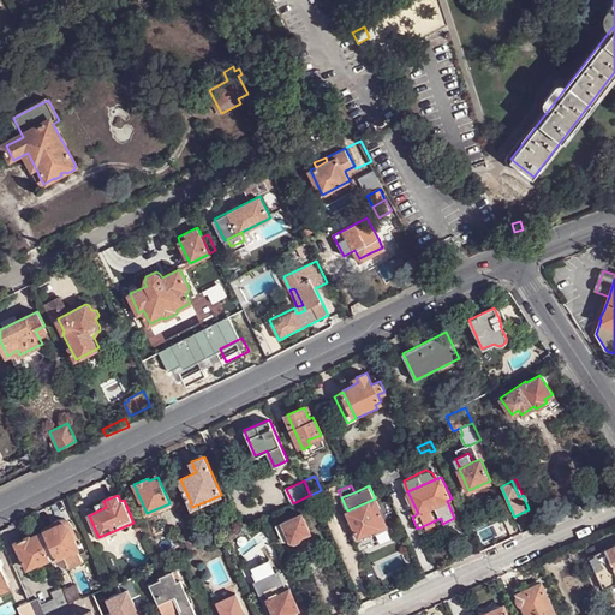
[(370,530),(375,529),(376,531),(384,527),(387,526),(375,499),(347,511),(352,520),(358,533),(358,535),(370,530)]
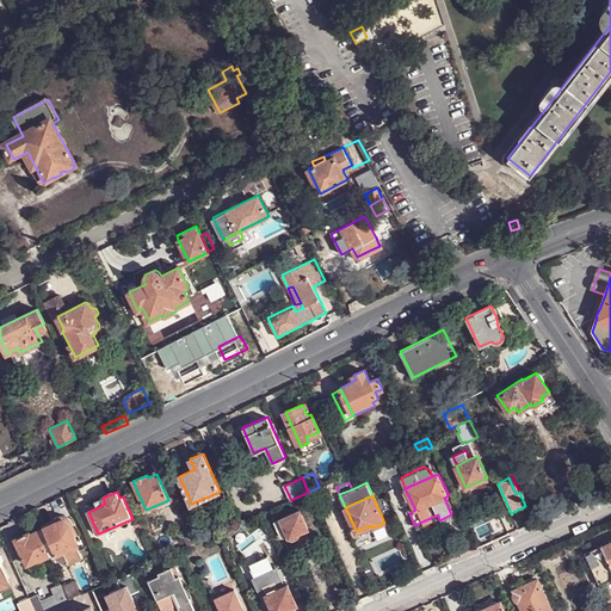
[(309,528),(300,508),(281,517),(285,526),(288,534),(289,536),(295,538),(298,536),(301,532),(309,528)]
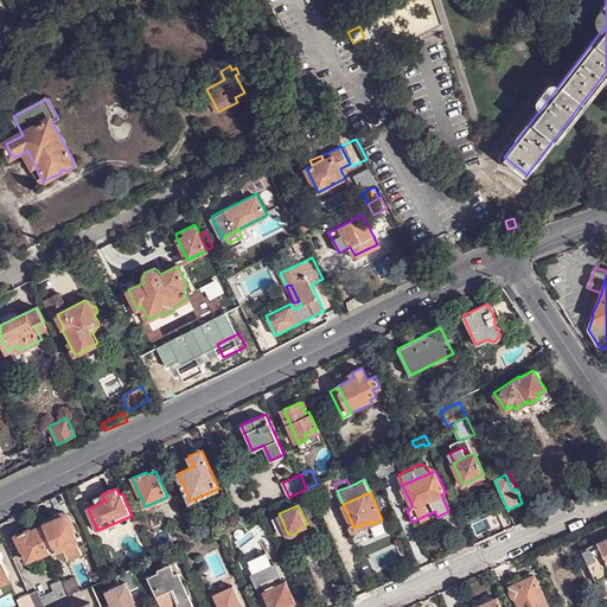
[(276,526),(283,523),(279,513),(273,517),(276,526)]
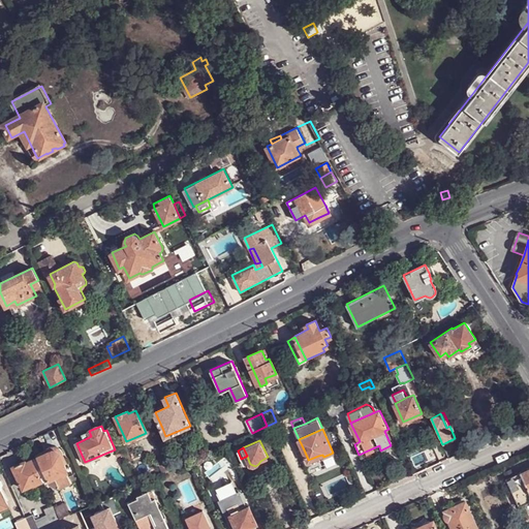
[(67,472),(68,471),(64,464),(61,456),(58,450),(57,448),(55,448),(49,450),(49,449),(37,455),(38,457),(48,478),(49,479),(56,476),(57,476),(67,472)]
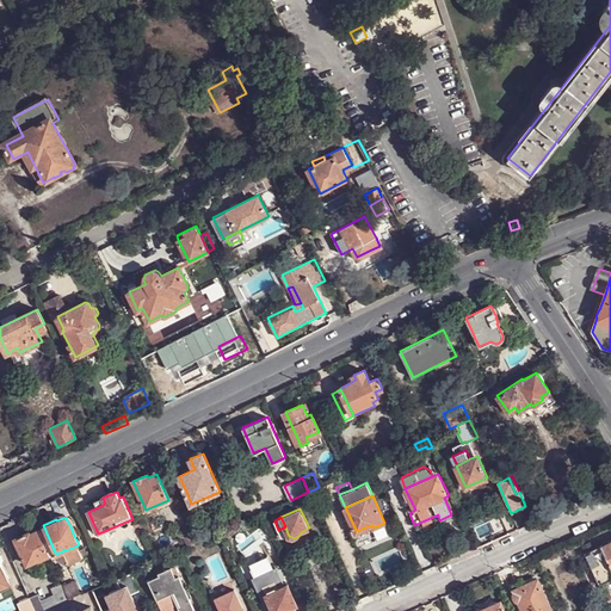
[(198,542),(191,526),(181,530),(189,547),(198,542)]
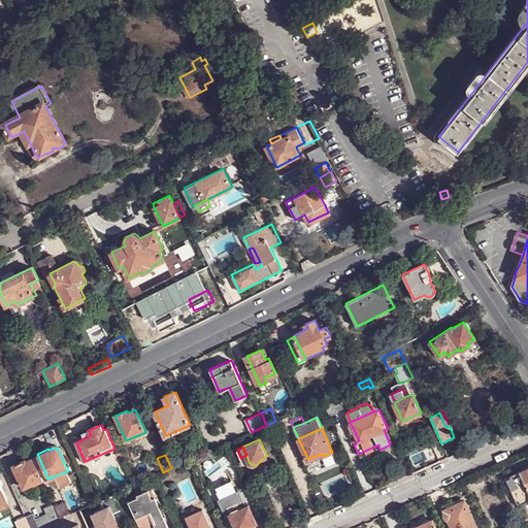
[(243,464),(249,461),(246,455),(240,458),(243,464)]
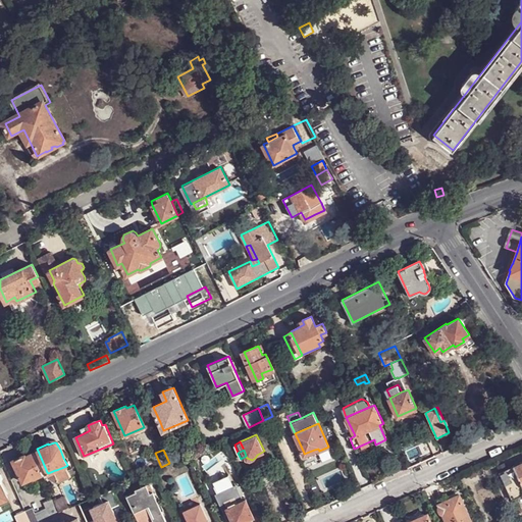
[(38,451),(33,453),(42,474),(47,472),(38,451)]
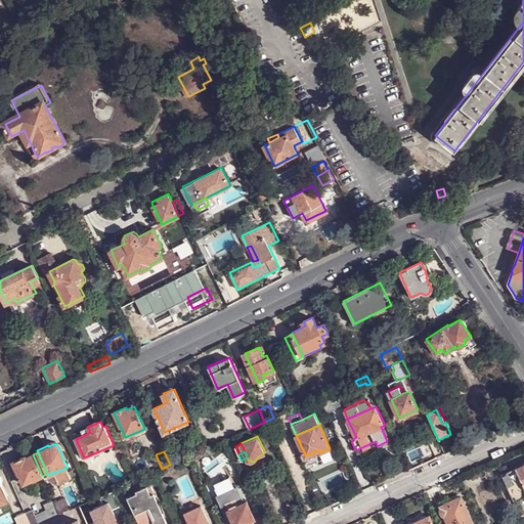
[(24,484),(34,479),(34,480),(42,476),(33,454),(26,457),(25,456),(13,462),(24,484)]
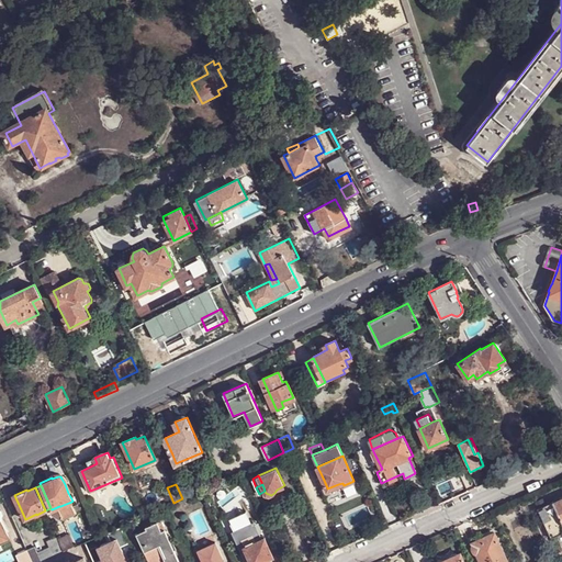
[(200,498),(206,495),(203,489),(198,492),(200,498)]
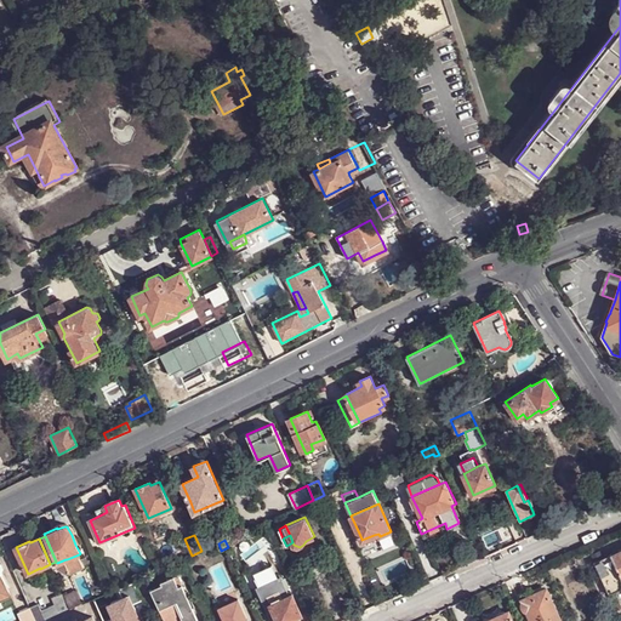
[(620,548),(611,553),(610,552),(610,553),(620,577),(620,576),(620,548)]
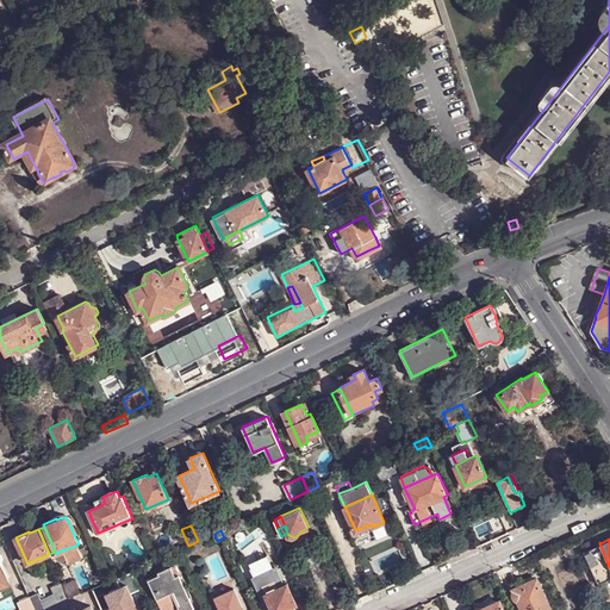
[(597,583),(609,577),(609,566),(609,567),(599,543),(583,551),(597,583)]
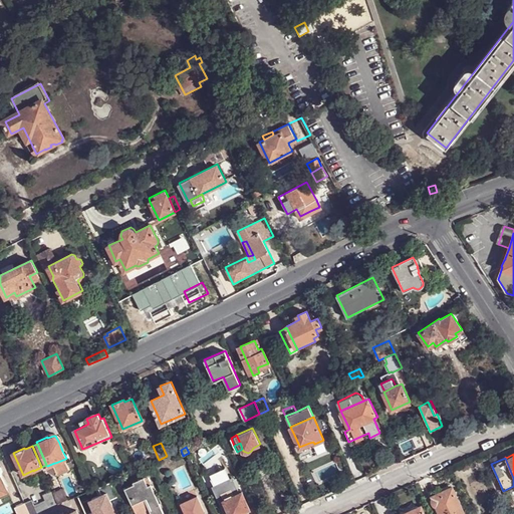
[(65,459),(55,463),(60,473),(62,472),(68,469),(69,468),(69,467),(67,462),(65,459)]
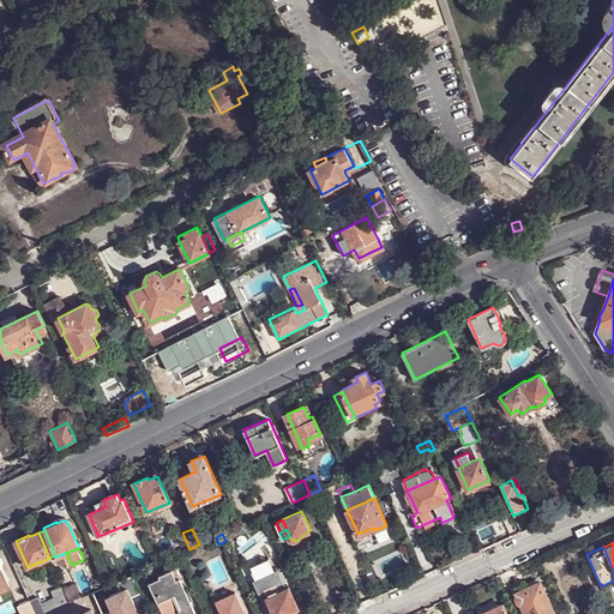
[(65,553),(56,557),(58,560),(70,565),(72,565),(66,553),(65,553)]
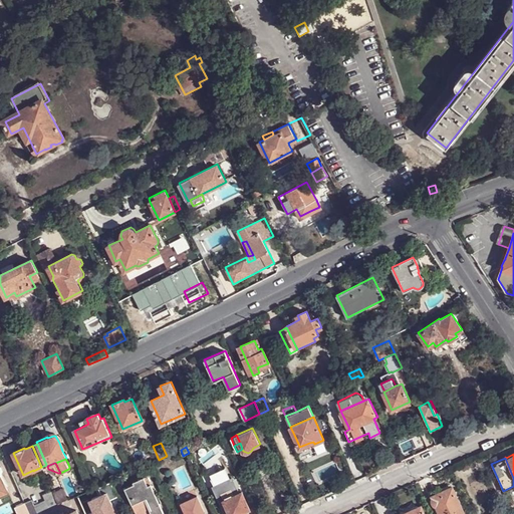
[(144,468),(131,475),(134,482),(148,476),(144,468)]
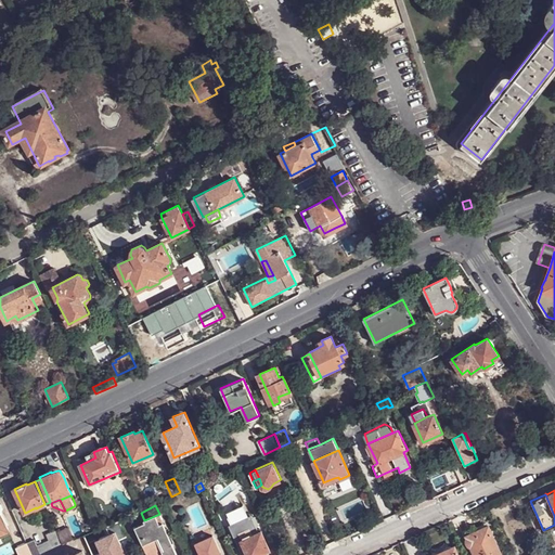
[(145,523),(136,527),(147,554),(156,554),(163,553),(164,554),(173,554),(177,554),(159,514),(144,520),(145,523)]
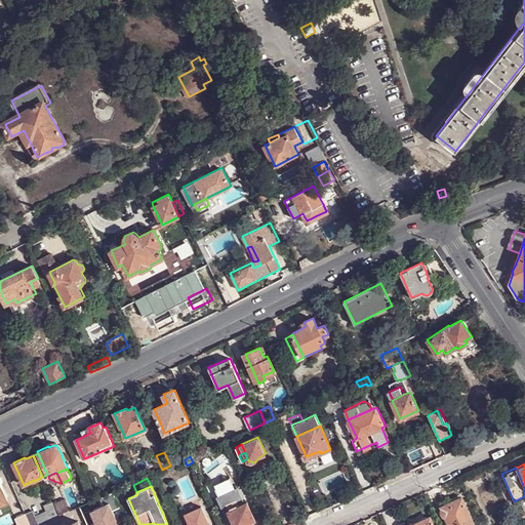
[(239,489),(217,498),(230,524),(231,524),(232,524),(240,524),(244,523),(247,524),(250,524),(253,523),(254,519),(255,519),(247,501),(245,502),(239,489)]
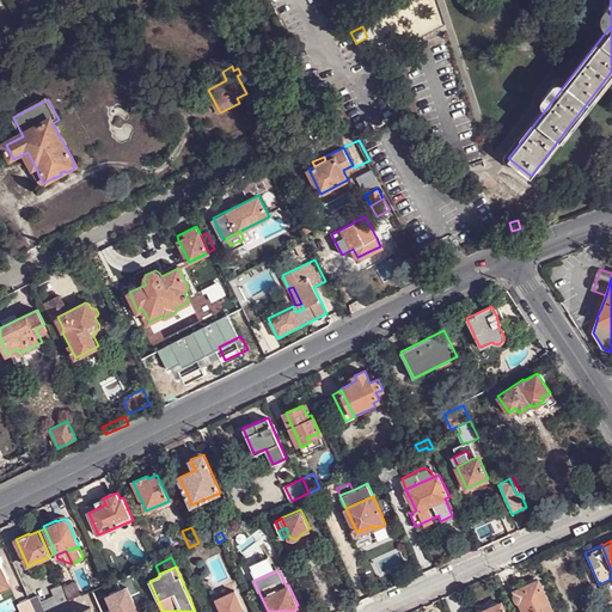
[(133,573),(116,580),(118,586),(108,591),(116,611),(139,611),(130,593),(140,588),(133,573)]
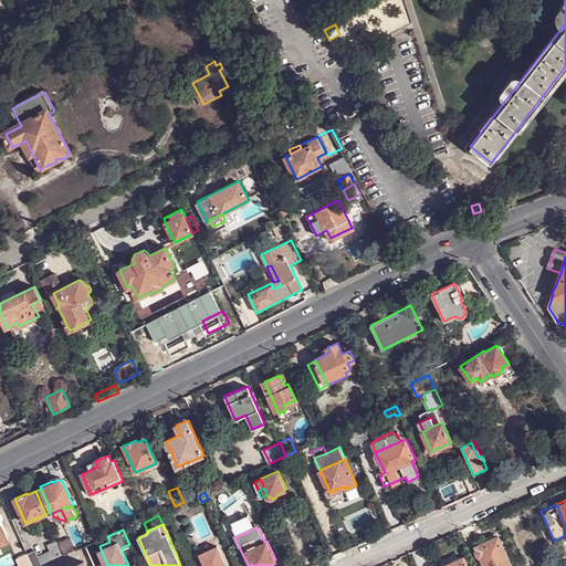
[(473,542),(475,545),(495,536),(494,533),(482,538),(482,537),(473,542)]
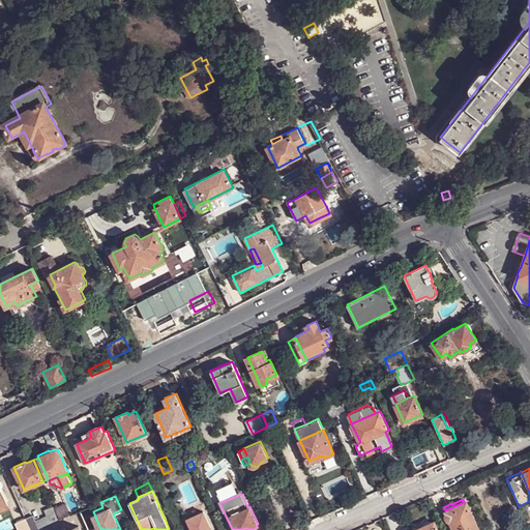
[(452,529),(455,529),(475,522),(466,501),(464,502),(445,510),(443,514),(445,519),(448,520),(452,529)]
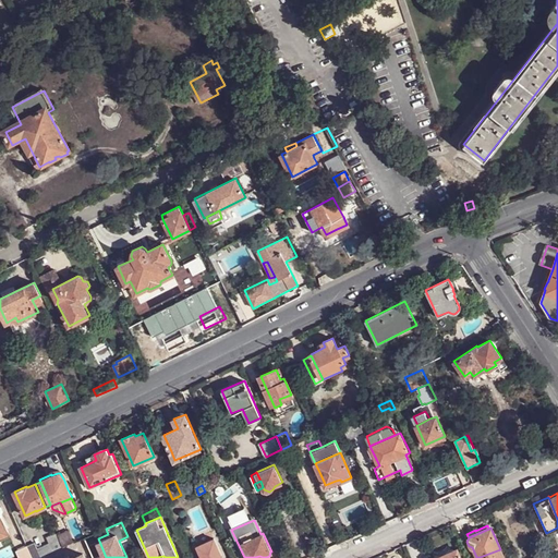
[(63,548),(74,543),(69,530),(58,534),(63,548)]
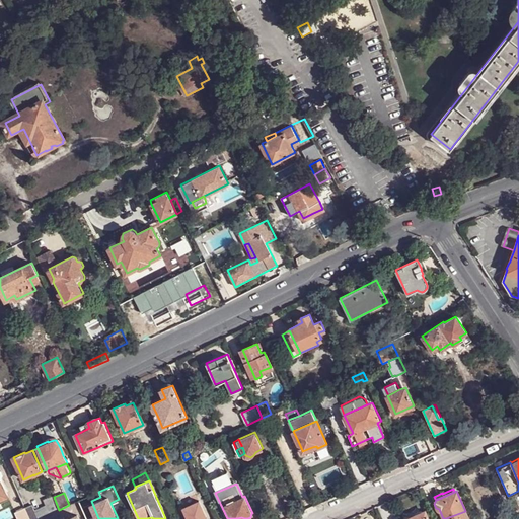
[(44,500),(47,506),(34,511),(32,505),(25,508),(29,518),(38,518),(59,510),(54,497),(53,496),(44,500)]
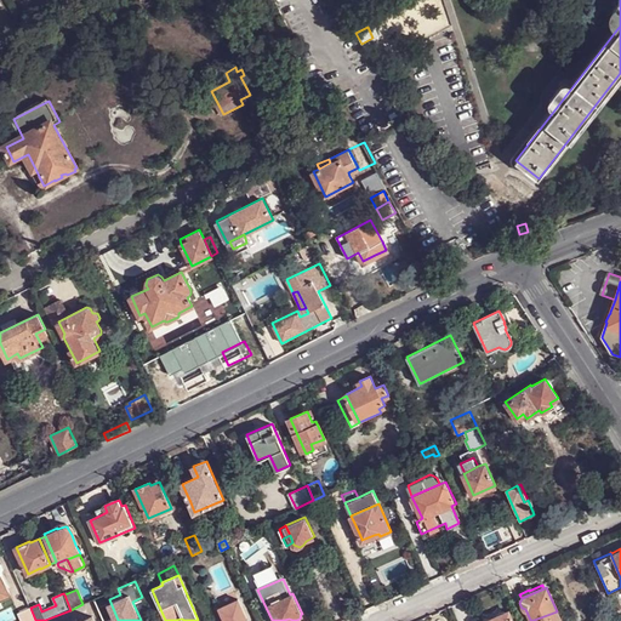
[(248,620),(237,598),(217,608),(222,620),(248,620)]
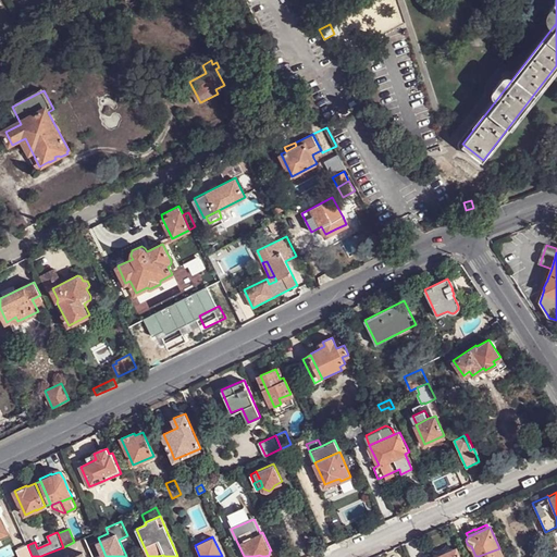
[(32,556),(27,545),(26,544),(15,549),(17,556),(32,556)]
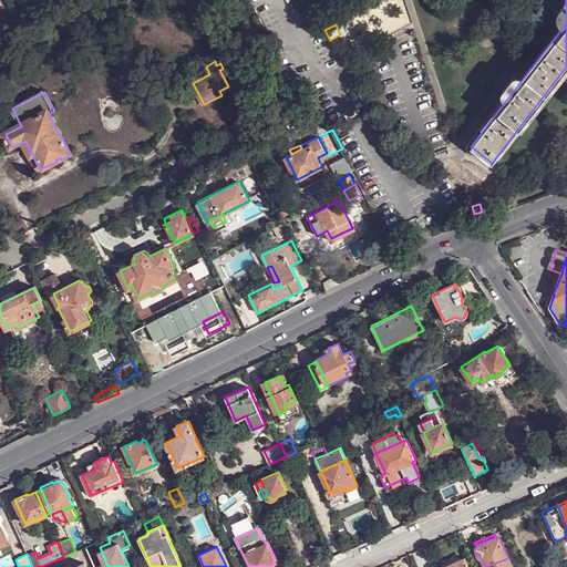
[(468,566),(464,557),(441,566),(468,566)]
